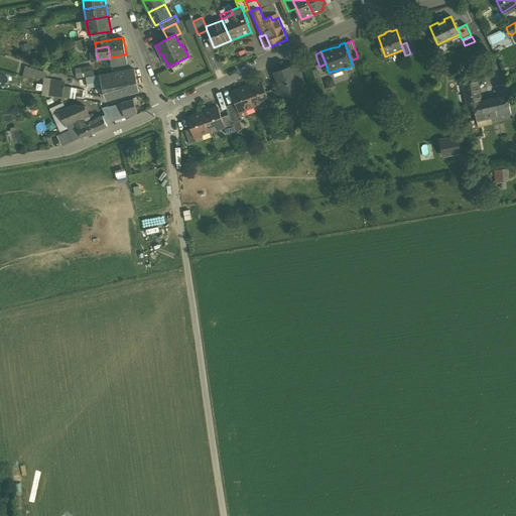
[(126,57),(117,58),(118,66),(127,63),(126,57)]
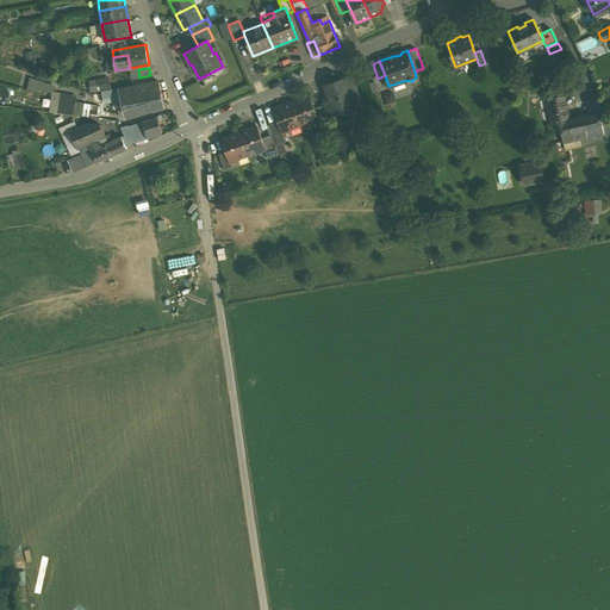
[(356,88),(352,76),(344,79),(346,81),(349,91),(356,88)]
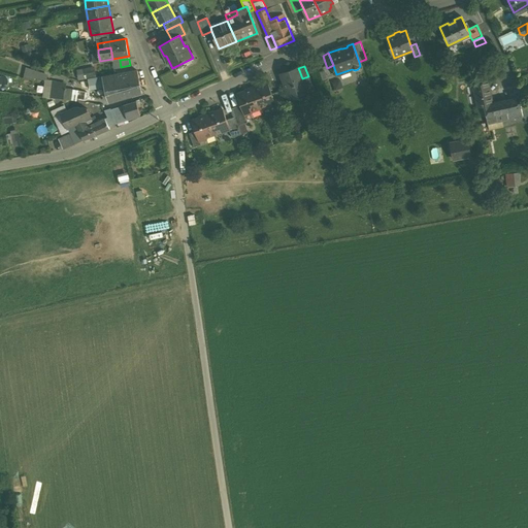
[(26,67),(25,75),(47,79),(48,72),(26,67)]
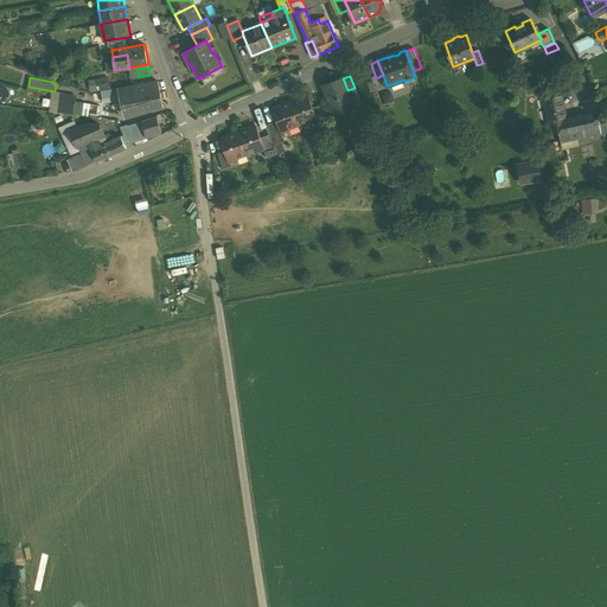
[(91,90),(108,89),(107,77),(90,78),(91,90)]
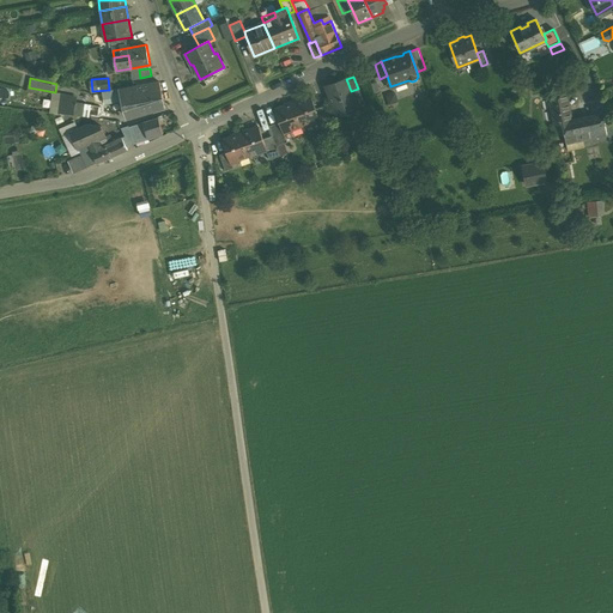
[(159,82),(121,89),(122,96),(125,108),(163,97),(159,82)]
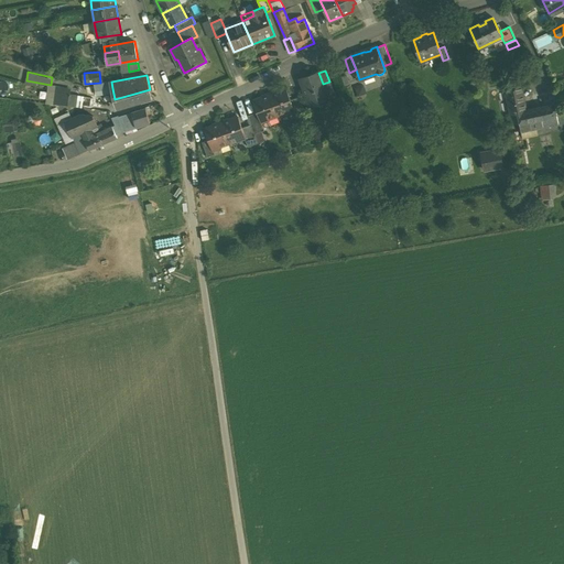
[(320,75),(311,77),(311,75),(300,79),(310,104),(327,97),(328,97),(323,84),(320,75)]
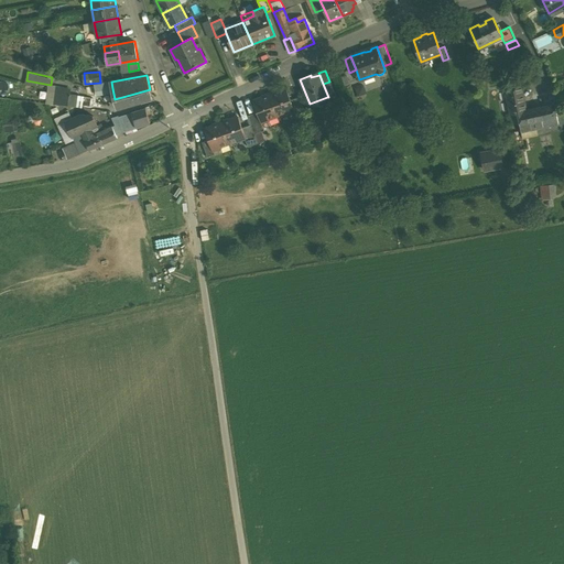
[(109,83),(94,85),(94,86),(96,94),(96,95),(111,93),(110,89),(112,88),(111,82),(109,83)]
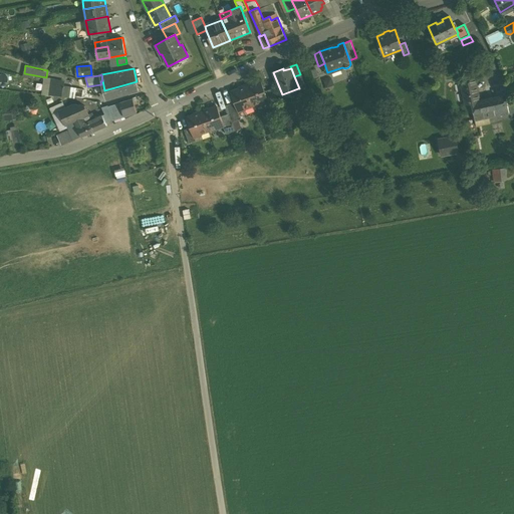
[(300,74),(294,76),(299,88),(298,88),(298,90),(305,88),(300,74)]
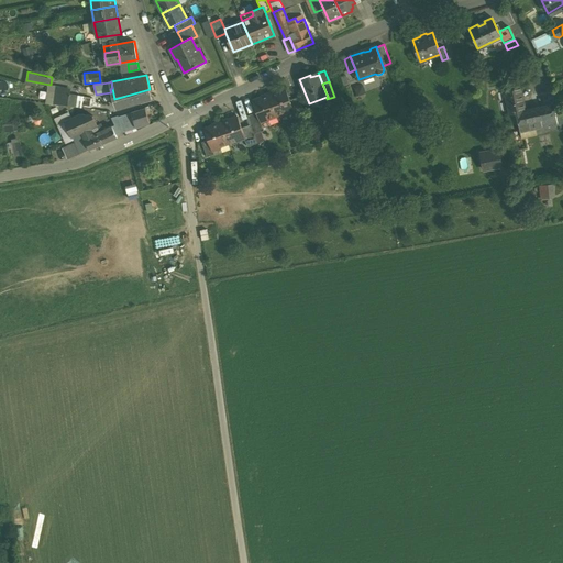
[(519,86),(505,89),(510,114),(517,113),(516,112),(525,111),(519,86)]
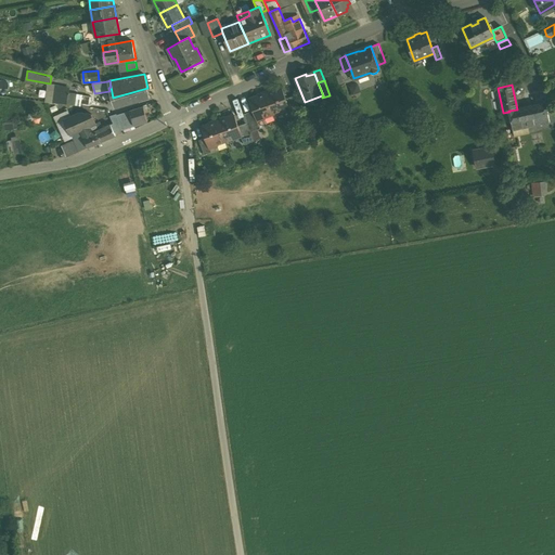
[(282,87),(266,93),(273,114),(281,111),(282,107),(287,106),(288,105),(286,99),(282,87)]
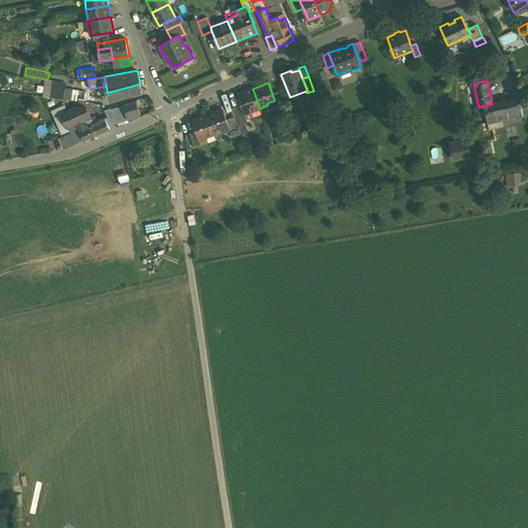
[(140,84),(107,93),(110,102),(142,92),(140,84)]
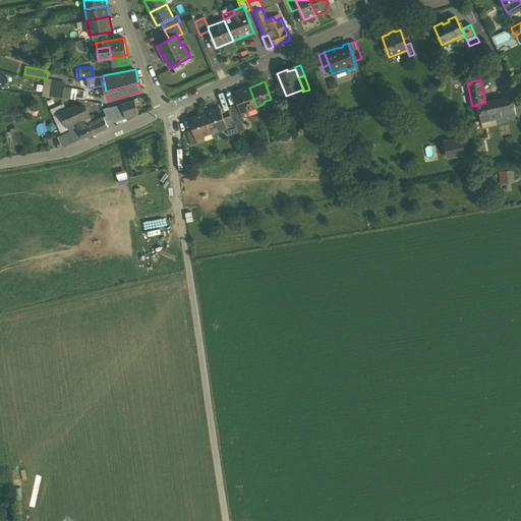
[(64,88),(53,85),(52,94),(91,99),(92,92),(64,88)]
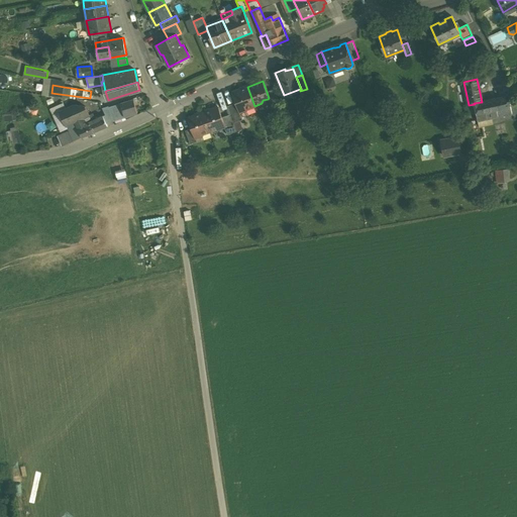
[(247,87),(231,93),(235,103),(238,109),(243,107),(246,109),(254,106),(247,87)]
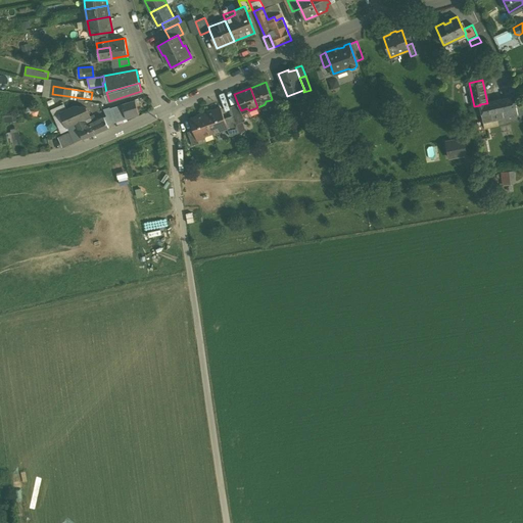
[(278,90),(270,93),(272,99),(271,100),(275,110),(284,107),(278,90)]
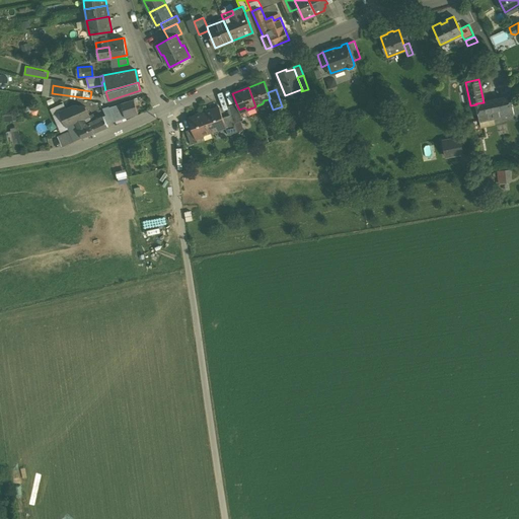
[(484,102),(475,103),(476,104),(479,122),(514,115),(510,96),(484,102)]
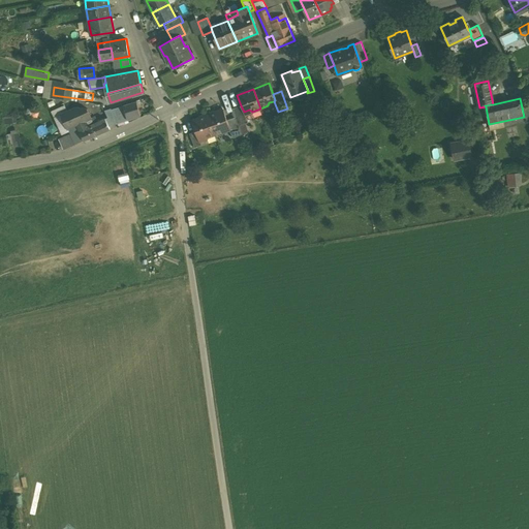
[(111,110),(115,122),(115,123),(141,116),(136,101),(111,110)]
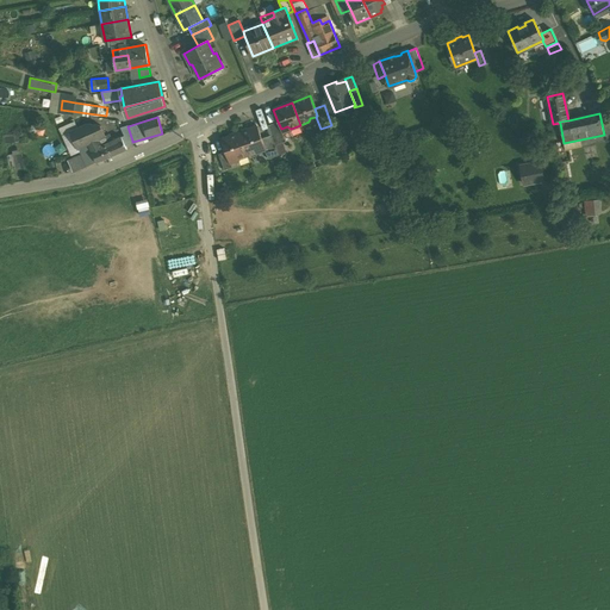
[(74,122),(60,129),(62,136),(70,132),(78,129),(74,122)]
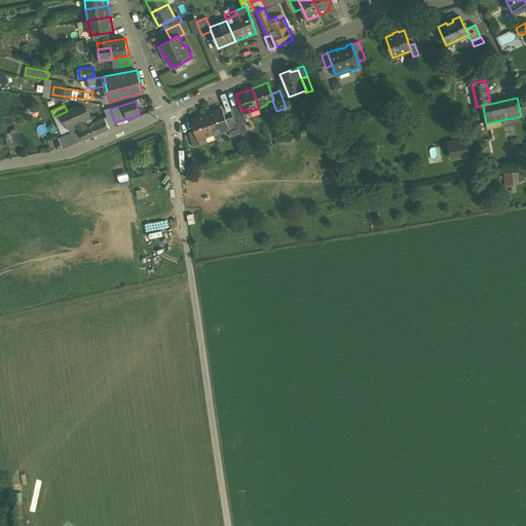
[(242,111),(239,105),(231,108),(234,116),(237,125),(247,121),(242,111)]
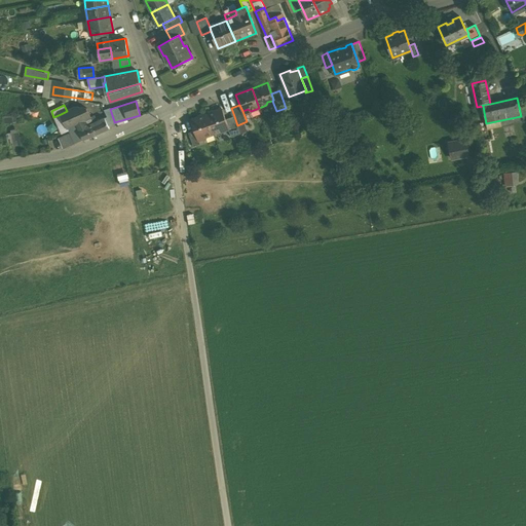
[(67,111),(61,114),(67,127),(84,120),(90,117),(87,108),(75,107),(67,111)]
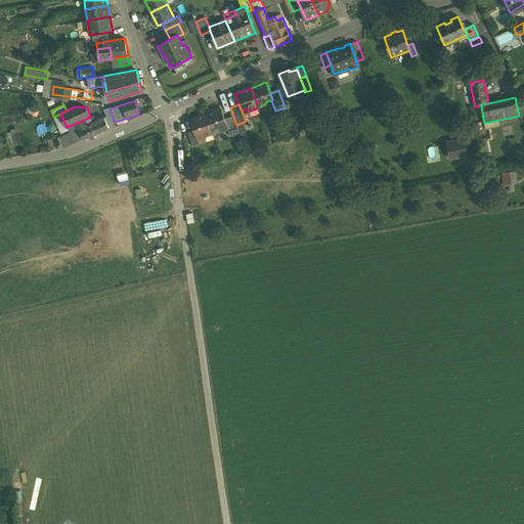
[(110,107),(103,110),(110,122),(114,121),(110,108),(110,107)]
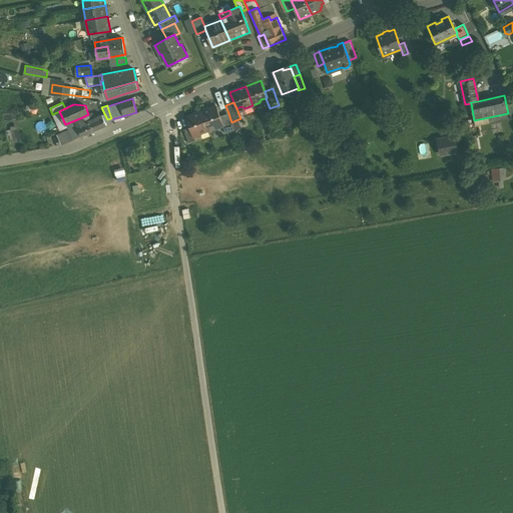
[(216,106),(201,111),(207,130),(215,127),(216,125),(221,123),(222,123),(220,116),(216,106)]
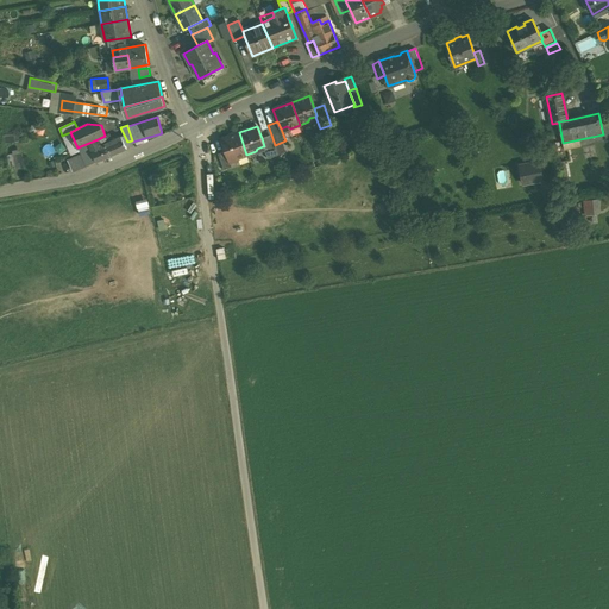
[(239,132),(221,139),(225,151),(228,159),(230,158),(234,157),(238,158),(246,155),(239,132)]
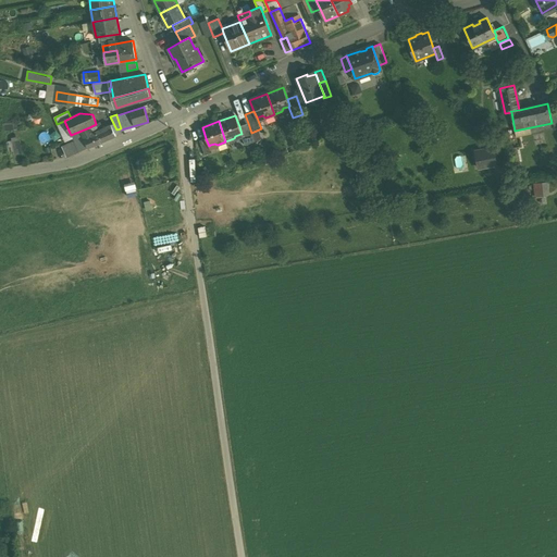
[(251,133),(248,123),(239,126),(242,134),(240,134),(245,145),(255,141),(251,133)]
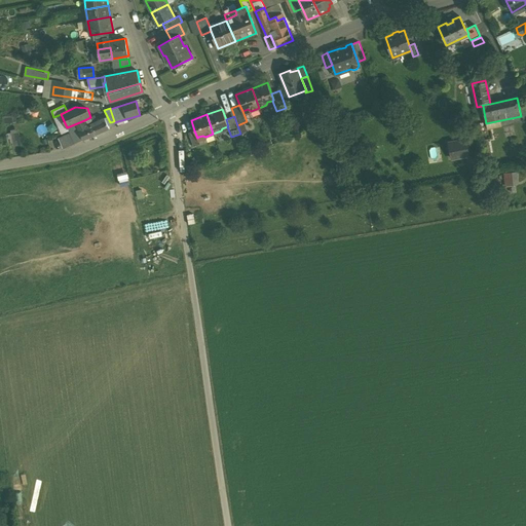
[(88,128),(79,132),(83,140),(109,128),(105,118),(94,123),(95,125),(88,128)]
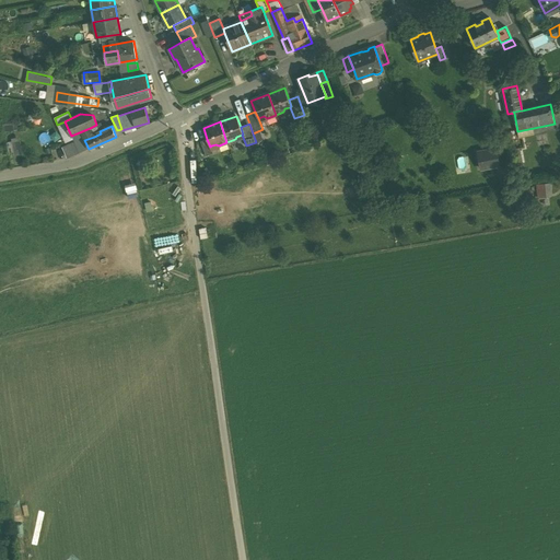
[(90,128),(71,136),(79,152),(80,152),(89,149),(84,140),(94,137),(90,128)]
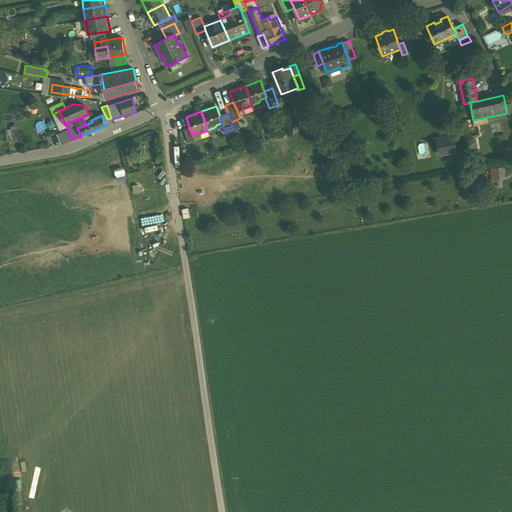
[(9,141),(22,140),(20,126),(8,127),(9,141)]
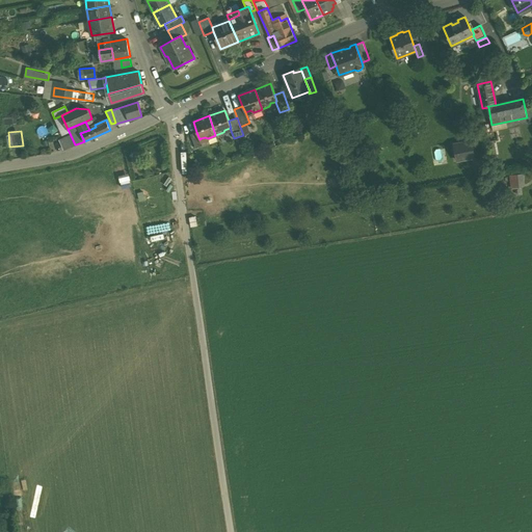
[(196,132),(190,134),(195,148),(203,145),(201,138),(200,139),(196,132)]
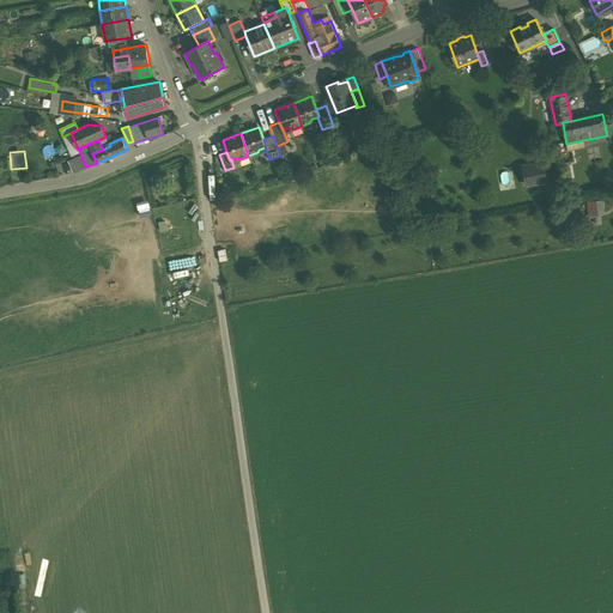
[(544,161),(522,165),(526,187),(547,183),(544,161)]
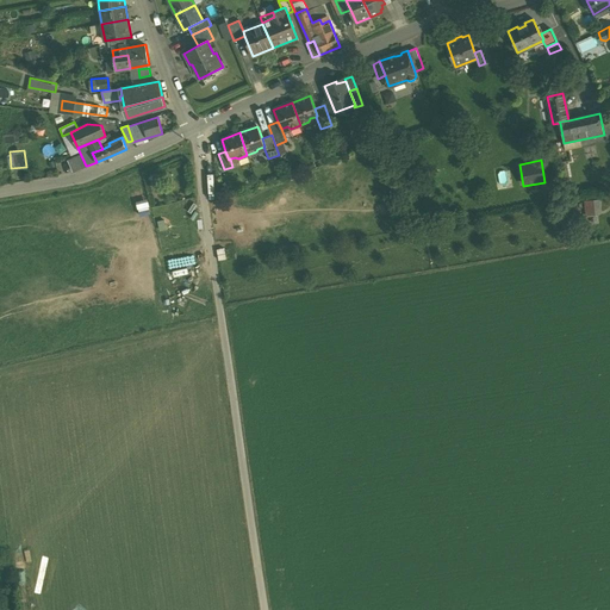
[(599,200),(586,201),(586,217),(596,216),(595,211),(601,210),(599,200)]
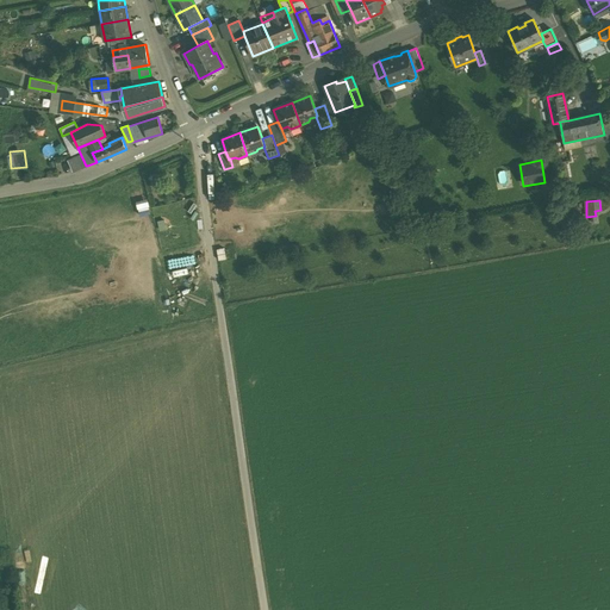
[(226,260),(224,248),(217,249),(218,261),(226,260)]
